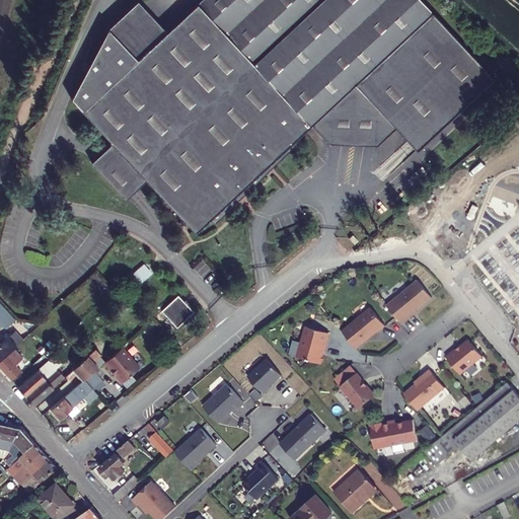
[(109,27),(72,98),(113,143),(91,162),(127,200),(147,181),(192,229),(204,218),(200,214),(293,128),(300,136),(312,125),(361,80),(433,13),(420,0),(202,0),(168,31),(139,1),(109,27)]
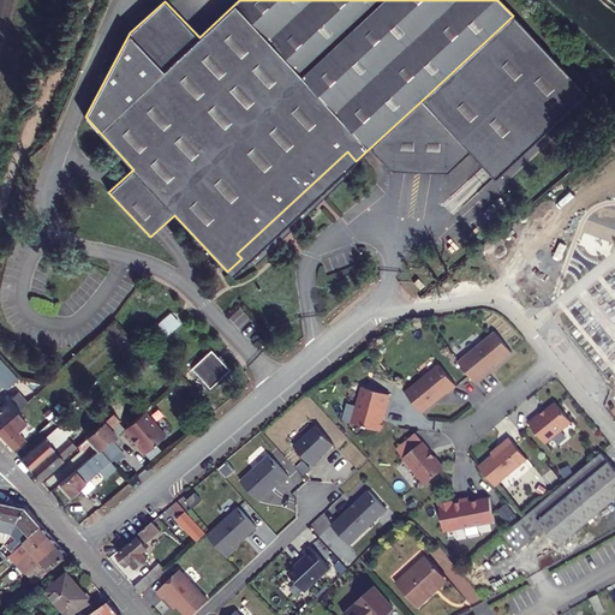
[(428,95),(370,148),(390,171),(447,173),(470,151),(495,179),(586,94),(513,16),(428,95)]
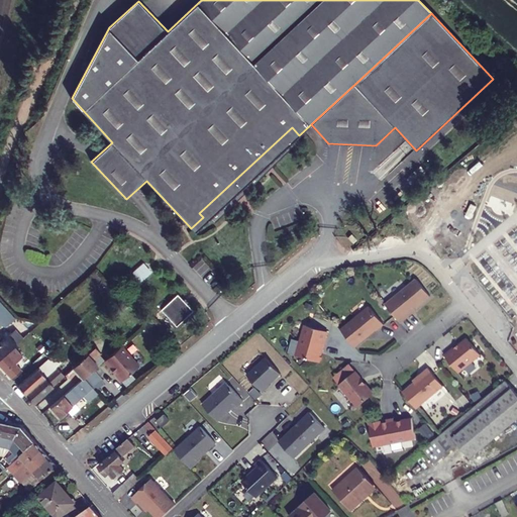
[(203,217),(191,228),(194,232),(299,135),(292,127),(199,213),(203,217)]
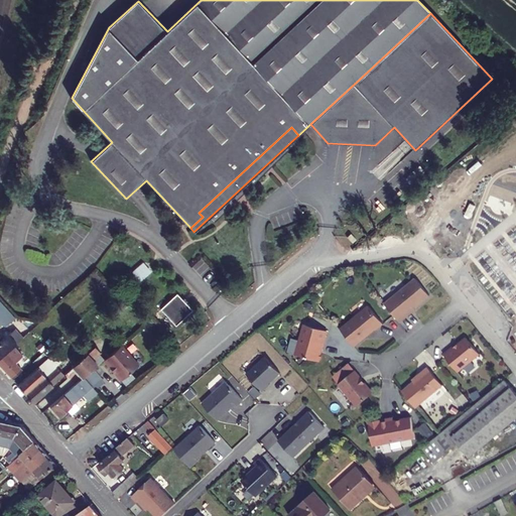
[(132,270),(140,279),(151,269),(143,260),(132,270)]
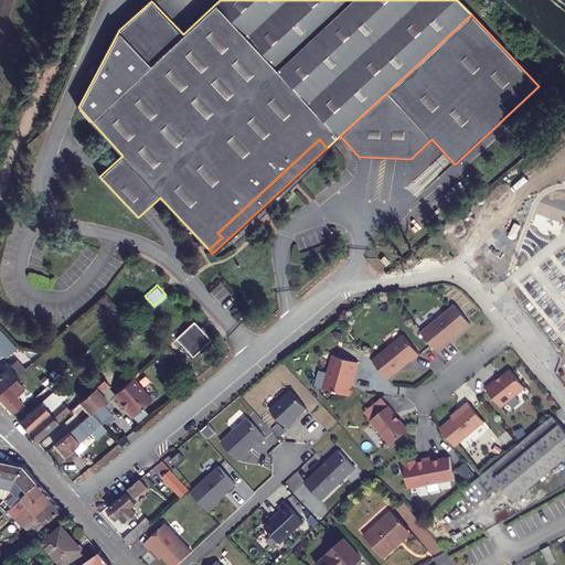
[(456,305),(422,333),(438,353),(446,347),(445,345),(471,324),(456,305)]
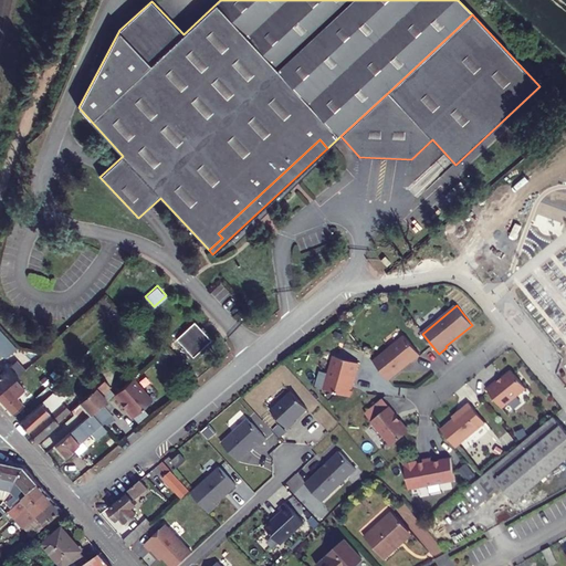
[(196,358),(213,341),(197,323),(178,341),(196,358)]
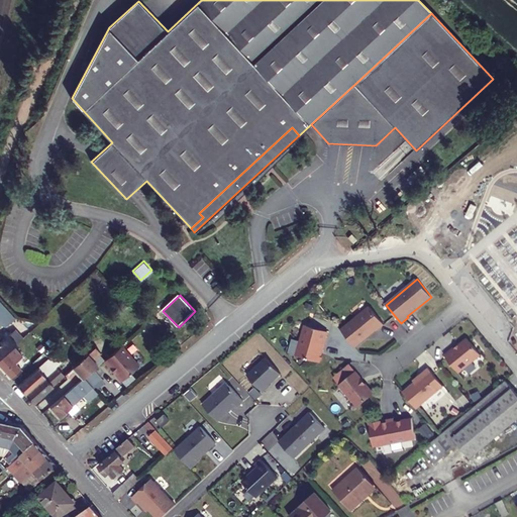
[(370,307),(341,330),(355,347),(367,338),(368,336),(370,334),(371,335),(377,330),(378,331),(385,325),(370,307)]
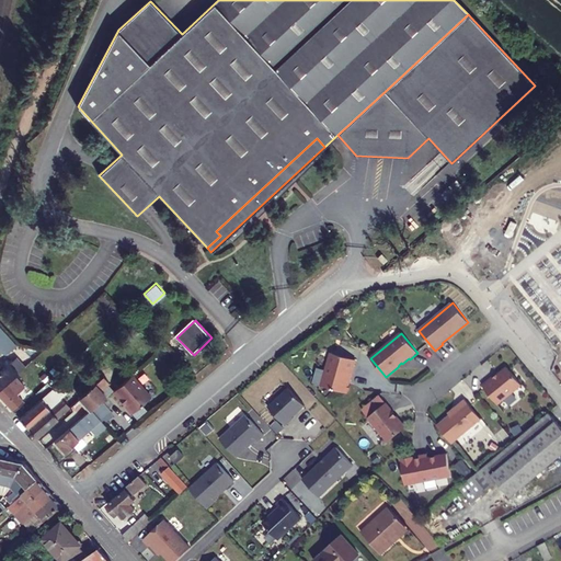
[(22,369),(32,362),(21,350),(13,355),(15,357),(0,370),(0,389),(14,376),(22,369)]
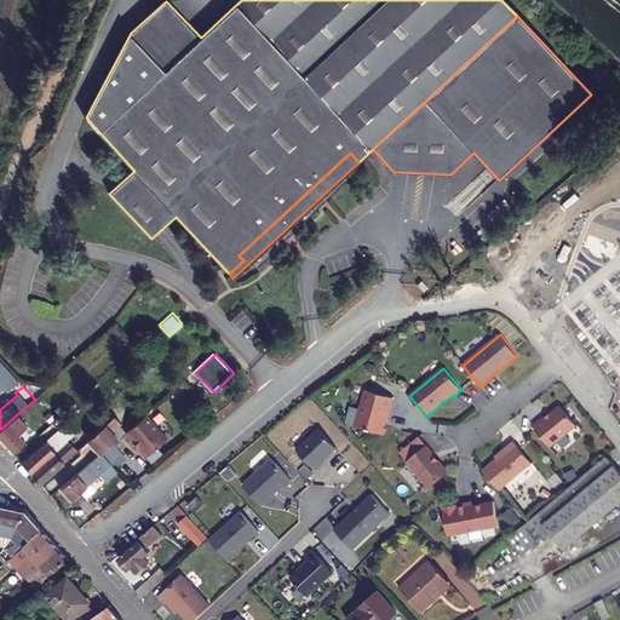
[(357,426),(382,434),(383,432),(385,432),(388,424),(385,423),(394,397),(369,390),(367,396),(366,395),(361,409),(363,409),(357,426)]
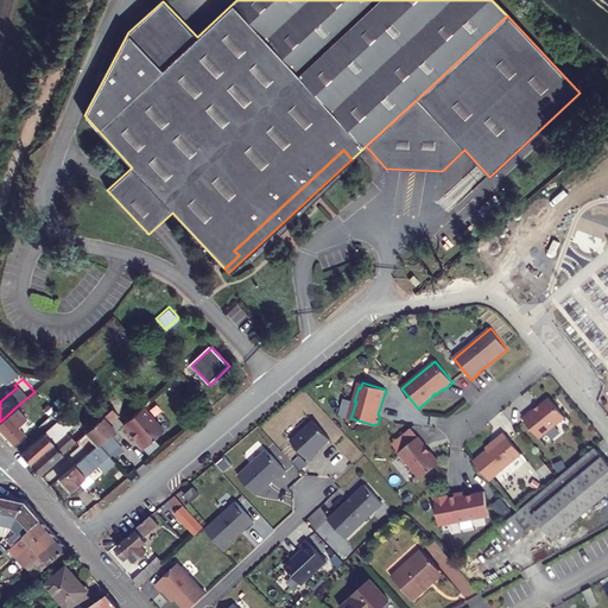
[(565,417),(550,398),(536,410),(534,409),(524,418),(540,438),(565,417)]
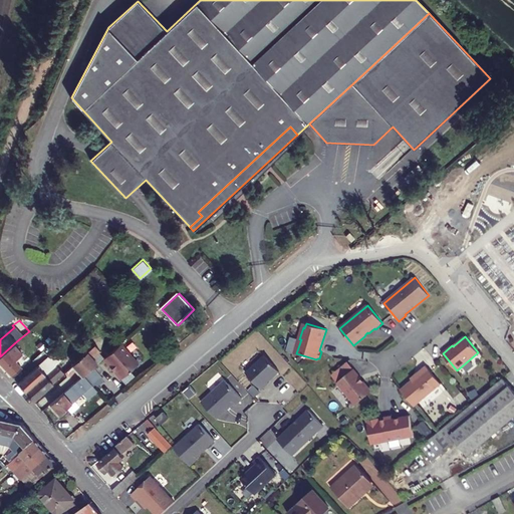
[(119,343),(102,359),(109,366),(110,365),(113,369),(112,370),(120,379),(138,363),(119,343)]
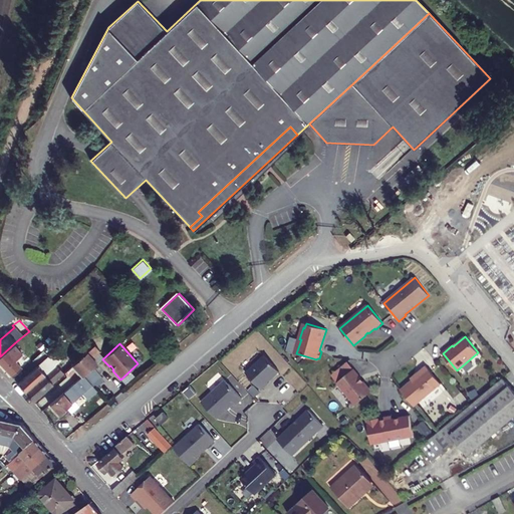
[(13,344),(0,356),(0,361),(12,375),(21,368),(14,360),(22,354),(13,344)]
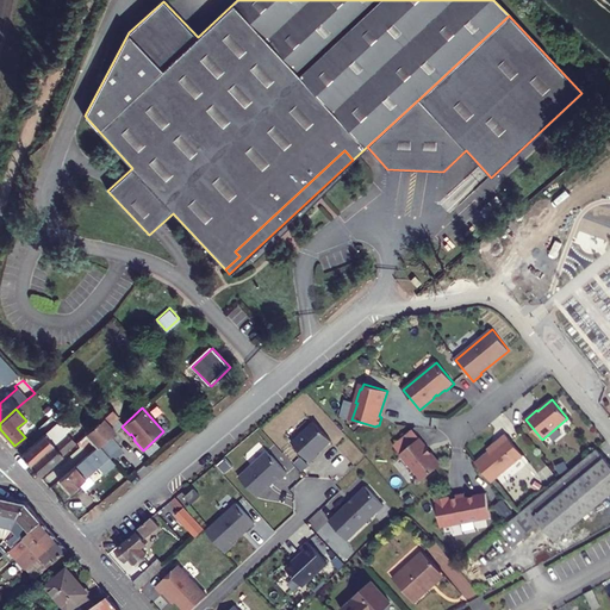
[(97,446),(120,425),(116,419),(118,416),(113,410),(86,433),(87,435),(97,446)]
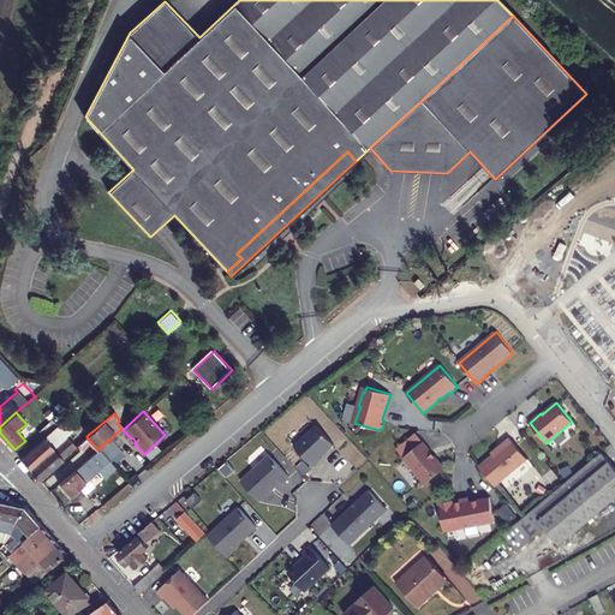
[(22,460),(30,470),(78,428),(72,421),(48,441),(46,439),(22,460)]
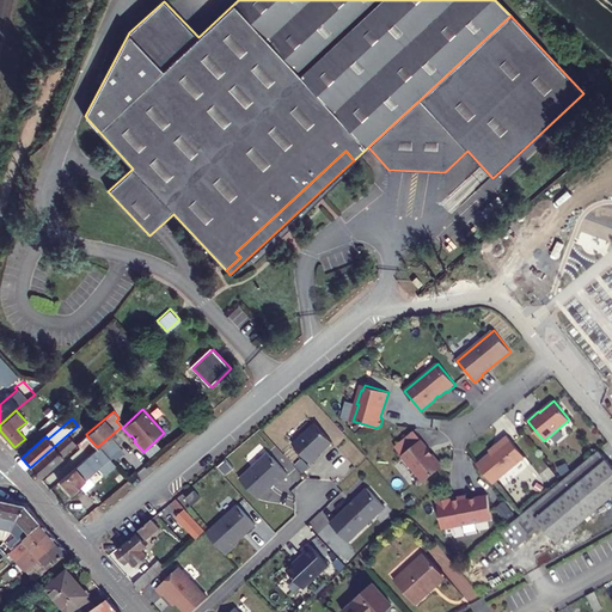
[(318,424),(295,445),(313,465),(323,457),(320,453),(324,451),(326,451),(335,444),(318,424)]
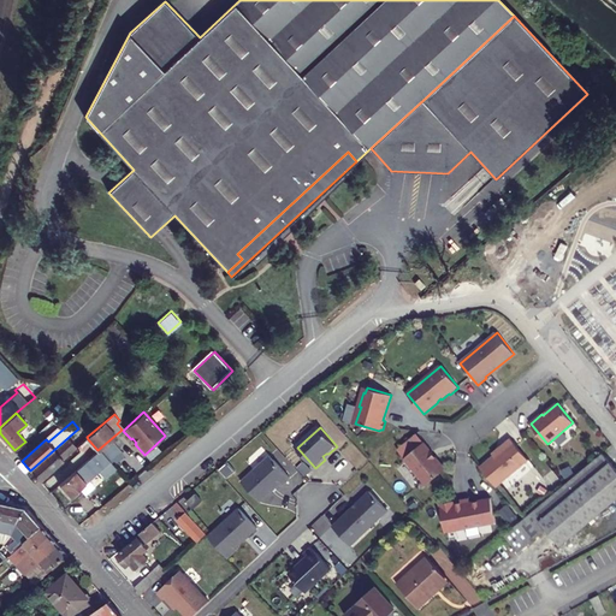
[(30,471),(40,481),(88,439),(87,437),(78,428),(30,471)]
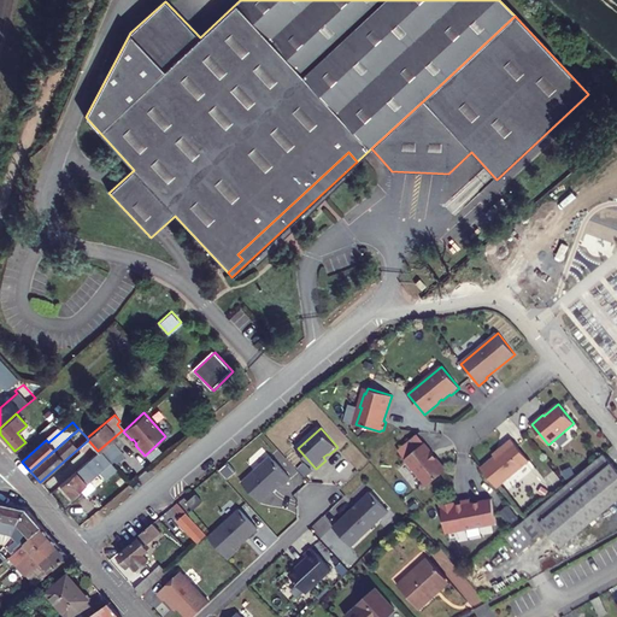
[(506,448),(481,469),(497,487),(530,460),(512,439),(504,446),(506,448)]
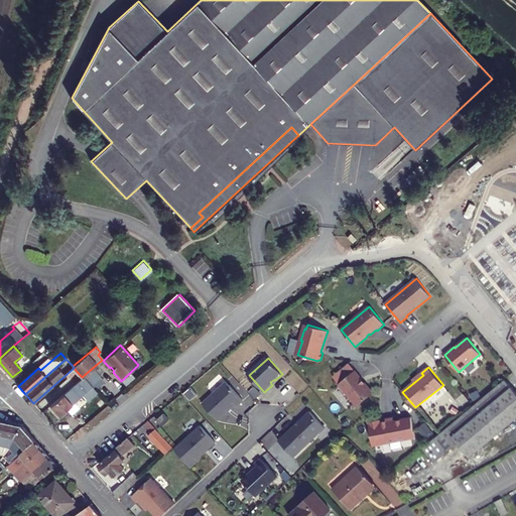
[(356,370),(339,384),(357,406),(374,393),(356,370)]
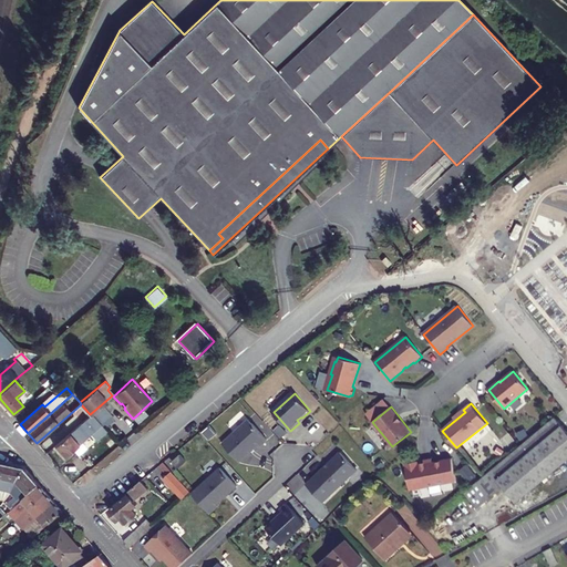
[(102,426),(92,414),(91,415),(54,447),(64,459),(82,443),(78,439),(86,430),(86,431),(93,425),(98,431),(102,426)]
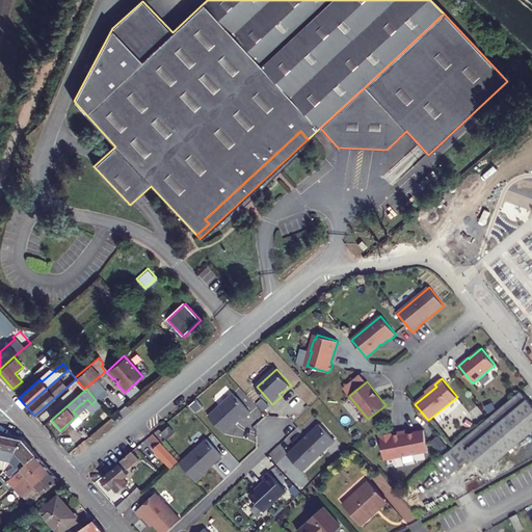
[(531,431),(531,404),(522,392),(436,462),(448,477),(473,457),(484,472),(531,431)]
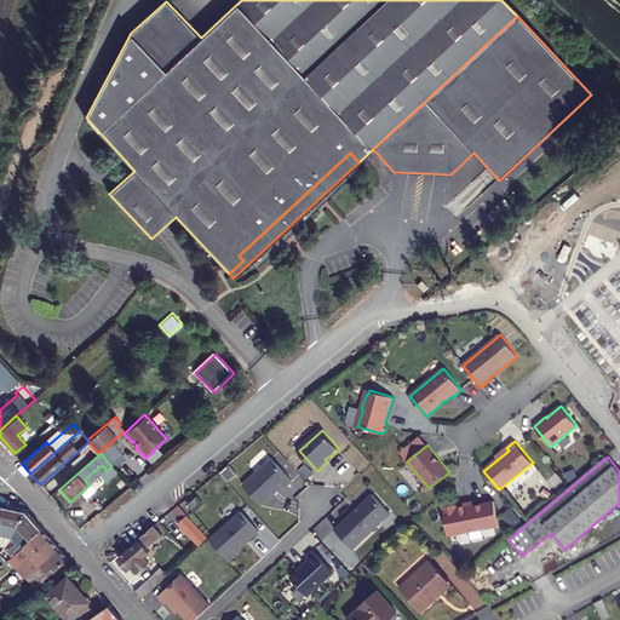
[(246,488),(264,507),(285,489),(287,492),(294,483),(275,461),(246,488)]
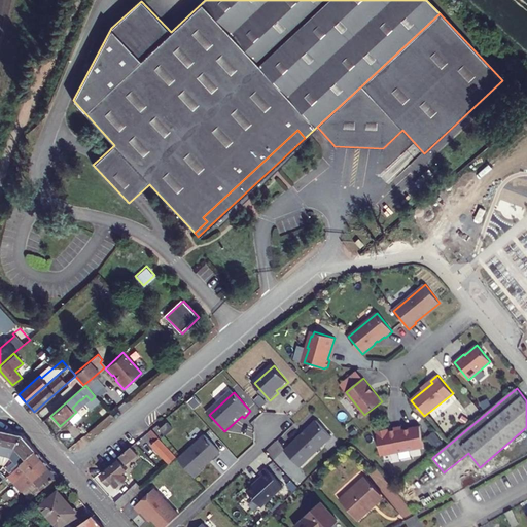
[(195,398),(190,401),(196,408),(200,403),(195,398)]
